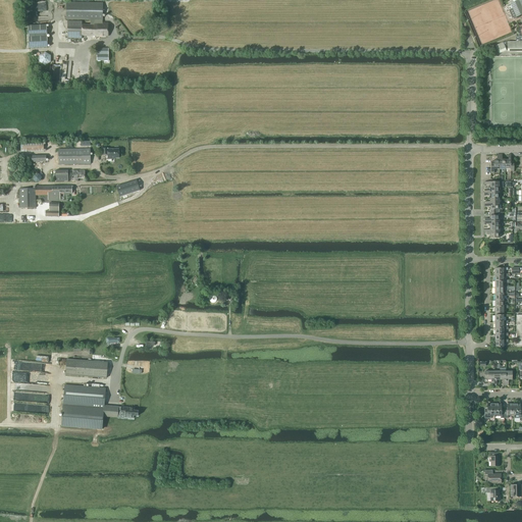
[(514,3),(510,4),(511,5),(516,17),(521,14),(521,8),(521,7),(521,6),(521,0),(512,0),(513,1),(514,3)]
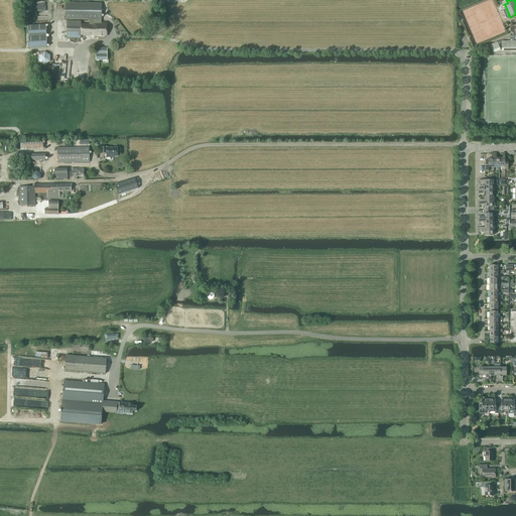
[(101,20),(102,3),(66,3),(66,19),(90,20),(101,20)]
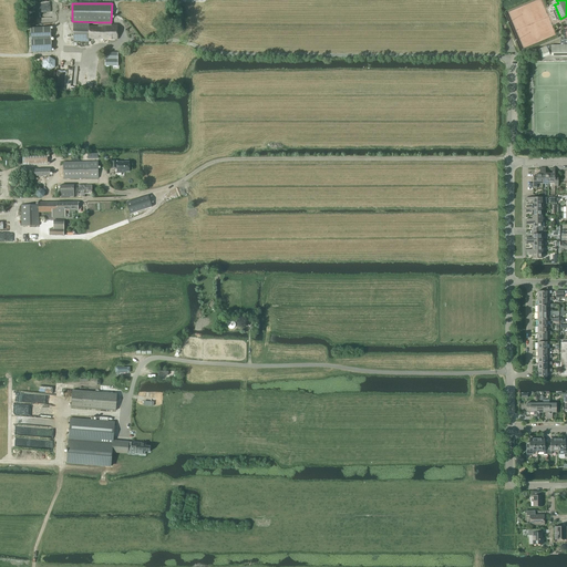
[(117,40),(117,24),(111,24),(111,22),(99,22),(98,27),(89,27),(89,39),(117,40)]
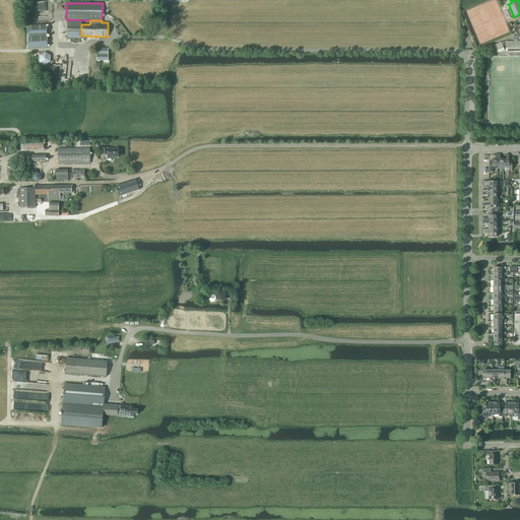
[(81,36),(81,24),(81,21),(67,21),(67,24),(67,36),(67,39),(81,39),(81,36)]
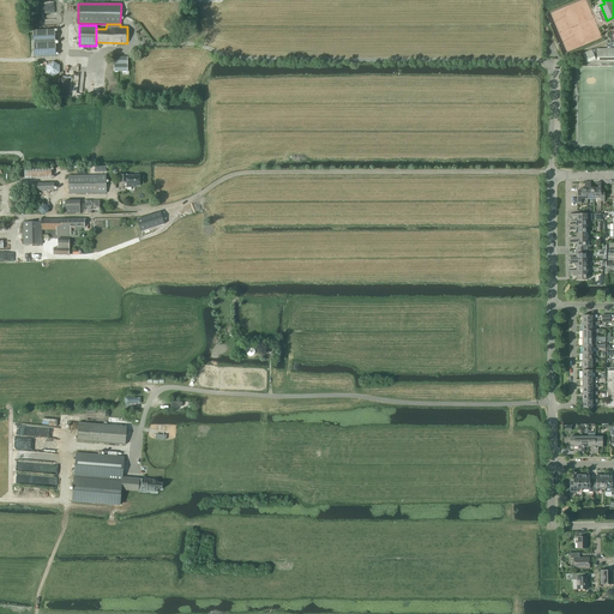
[(34,58),(56,56),(54,30),(32,31),(34,58)]
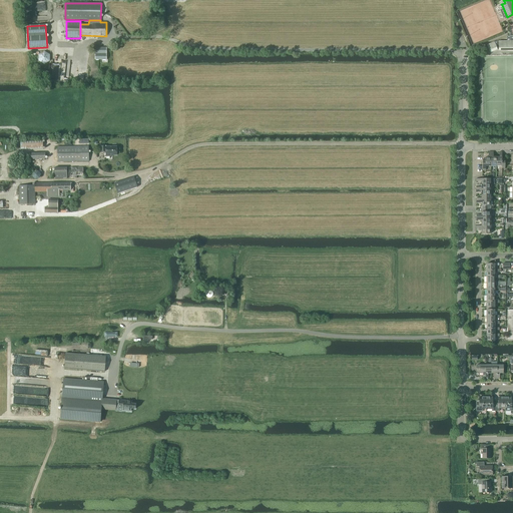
[(512,49),(512,36),(510,36),(507,36),(507,41),(499,41),(496,41),(494,42),(487,45),(490,52),(497,49),(497,48),(499,48),(499,50),(512,49)]
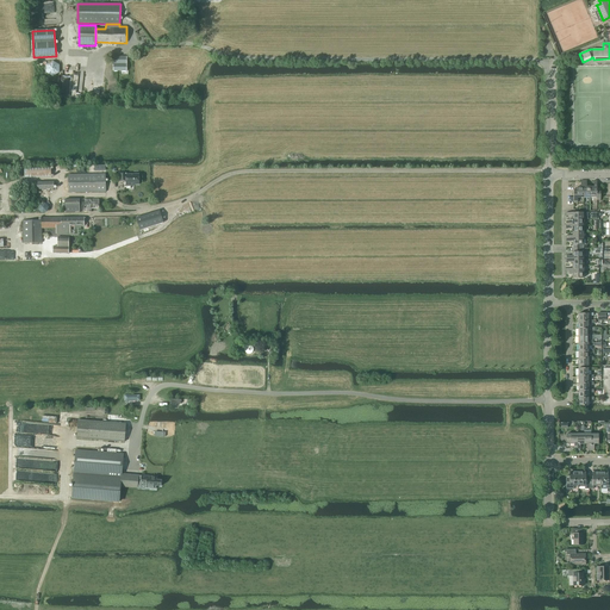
[(126,56),(113,57),(113,72),(126,72),(126,63),(126,56)]
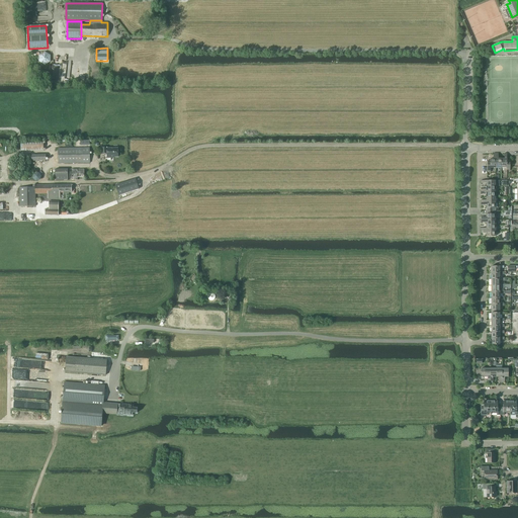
[(39,56),(38,62),(45,65),(51,62),(51,56),(45,52),(39,56)]
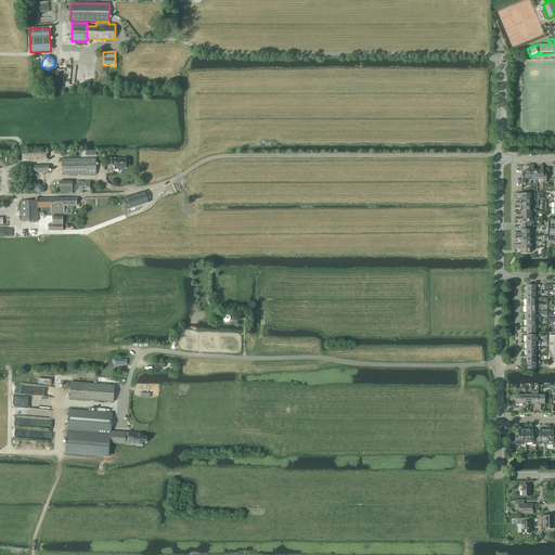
[(22,162),(47,162),(47,153),(22,154),(22,162)]
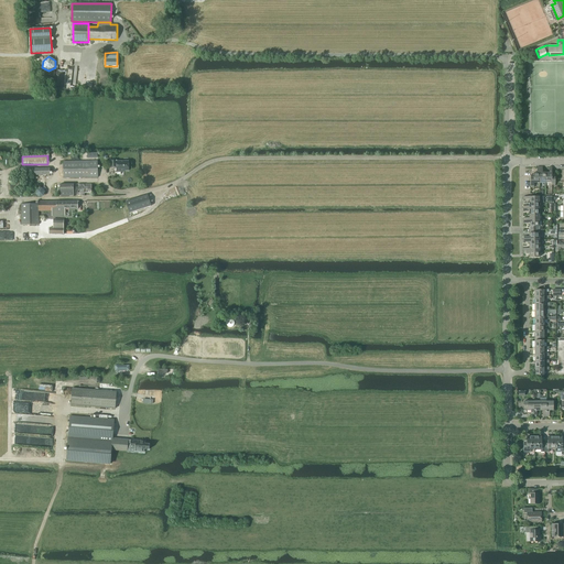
[(63,179),(98,177),(97,161),(63,162),(63,179)]
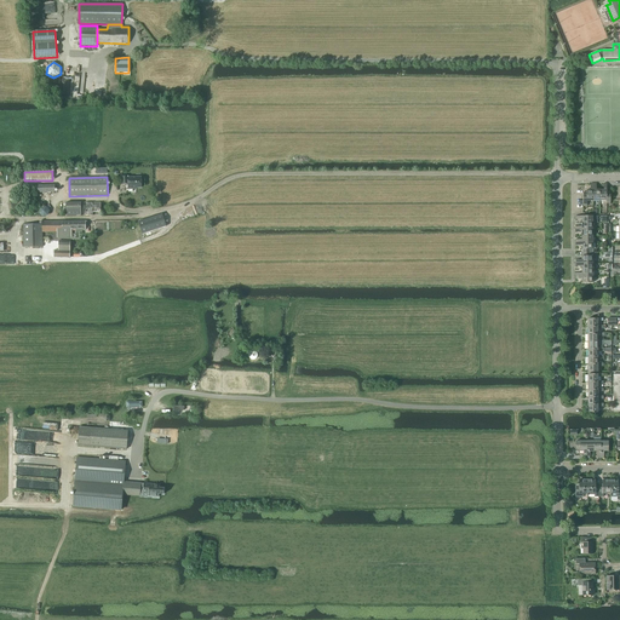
[(142,188),(141,178),(128,178),(128,177),(122,177),(122,184),(127,184),(128,189),(133,189),(133,188),(142,188)]
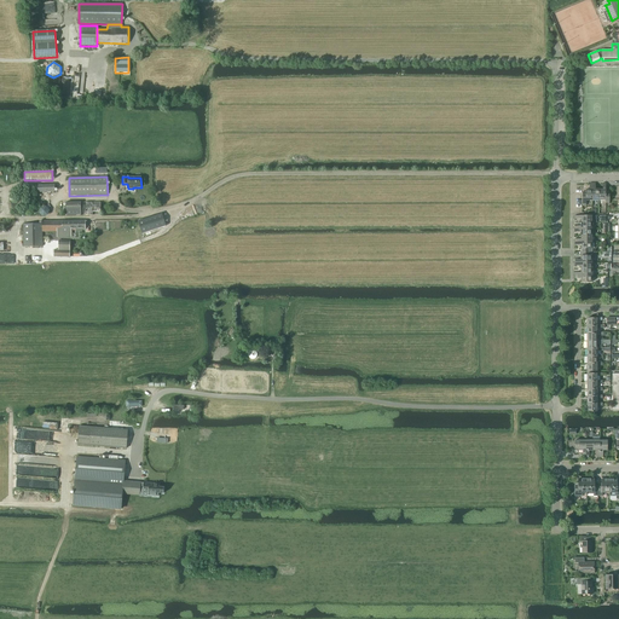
[(585,192),(582,192),(582,206),(586,206),(586,201),(593,201),(593,184),(589,184),(589,190),(585,190),(585,192)]
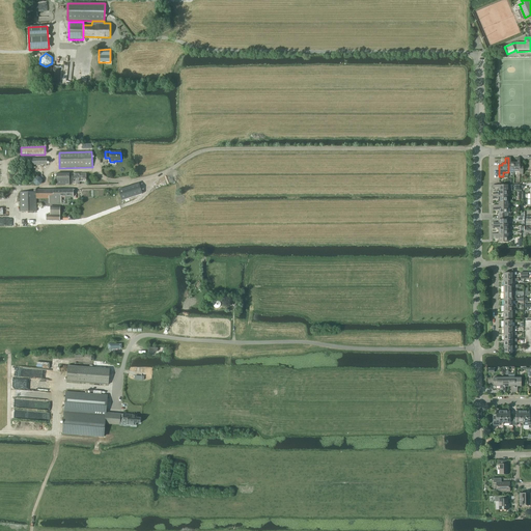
[(516,163),(513,163),(513,172),(520,172),(520,173),(521,173),(521,175),(523,175),(523,173),(523,167),(520,167),(520,158),(516,158),(516,163)]
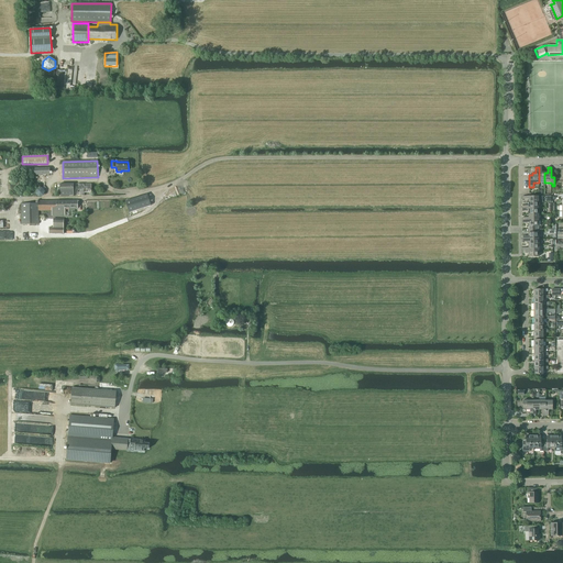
[(61,197),(74,196),(74,184),(59,185),(61,197)]
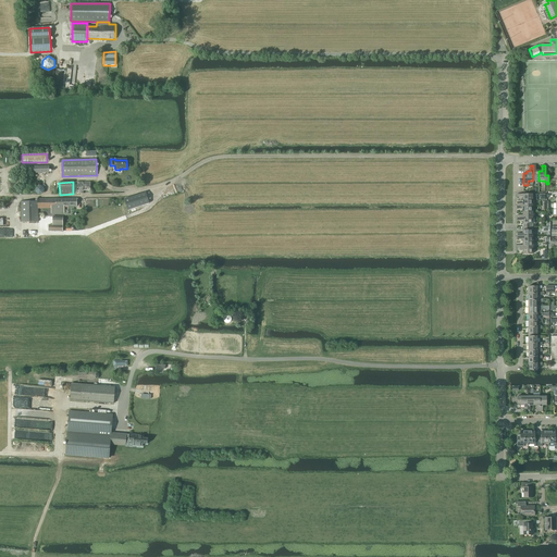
[(75,194),(90,194),(90,182),(74,182),(75,194)]
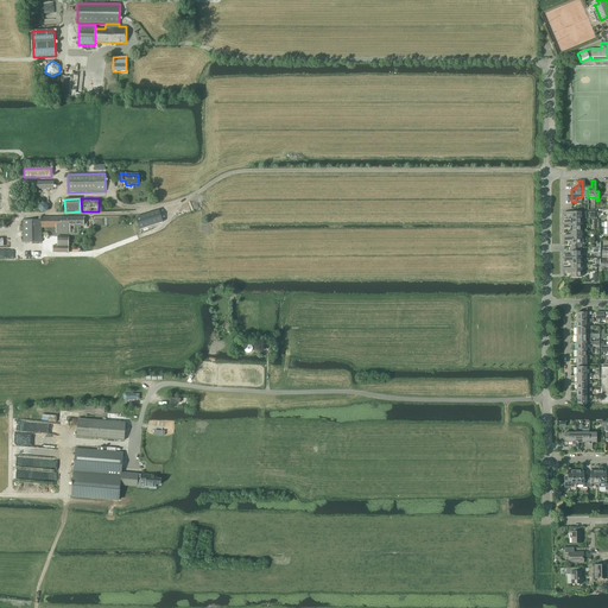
[(48,211),(49,207),(45,203),(39,204),(38,209),(42,213),(48,211)]
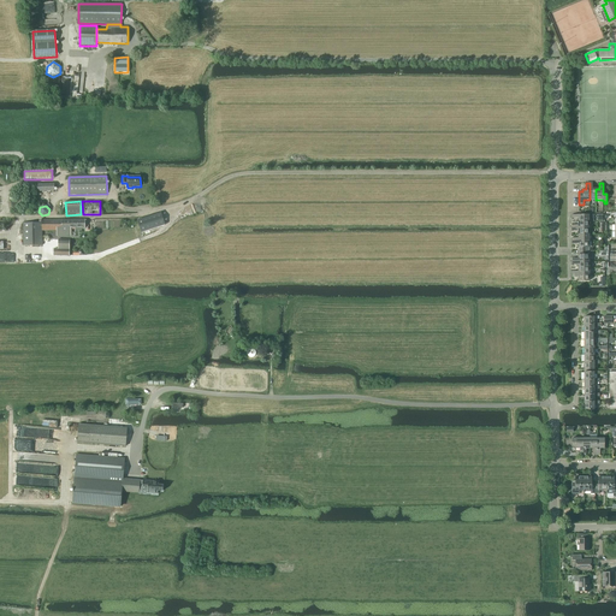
[(42,223),(23,223),(23,246),(42,246),(42,231),(61,231),(61,236),(70,236),(70,229),(84,229),(84,220),(42,220),(42,223)]
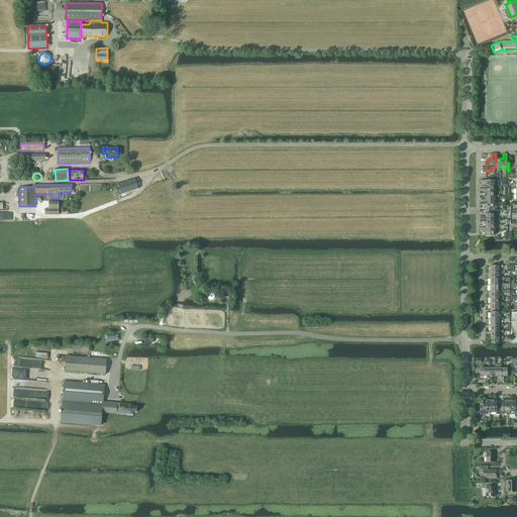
[(45,214),(48,214),(58,214),(59,201),(48,201),(48,209),(45,209),(45,214)]
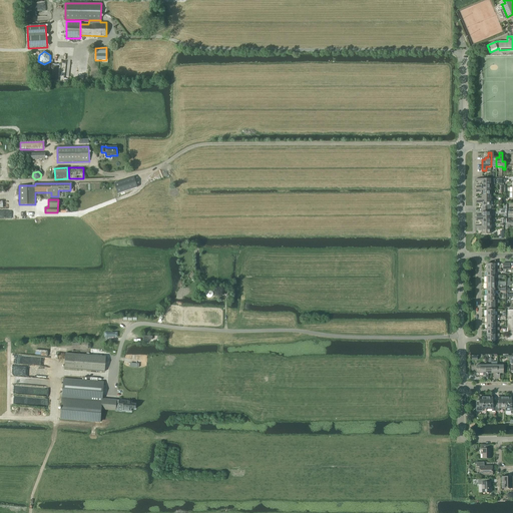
[(491,209),(491,200),(476,200),(476,203),(481,203),(482,206),(482,209),(491,209)]
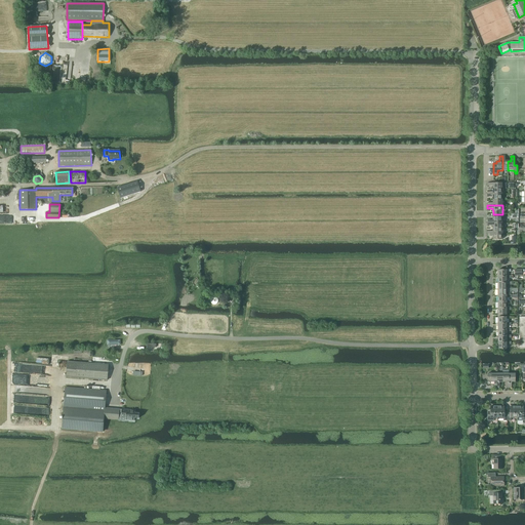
[(505,214),(502,214),(493,214),(493,217),(493,220),(487,220),(487,223),(502,223),(502,217),(505,217),(505,214)]
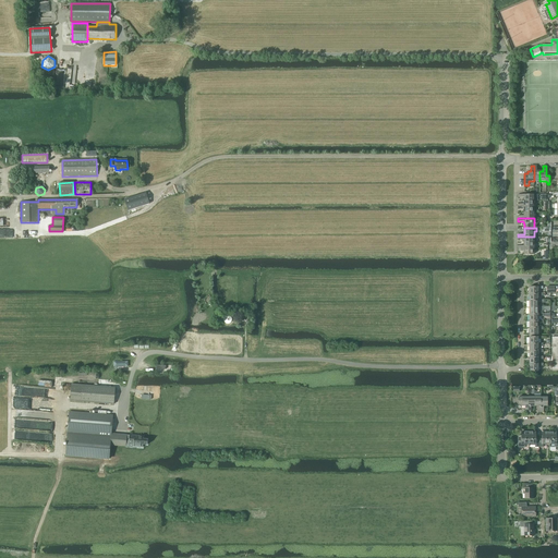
[(114,404),(116,387),(71,384),(70,401),(114,404)]
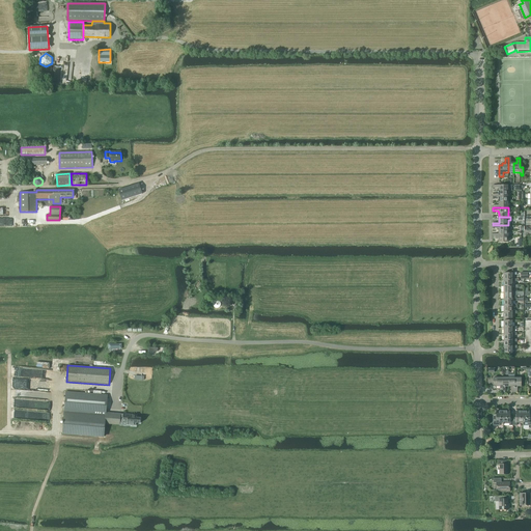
[(496,379),(493,379),(493,386),(496,386),(496,387),(500,387),(500,392),(502,392),(502,378),(496,378),(496,379)]
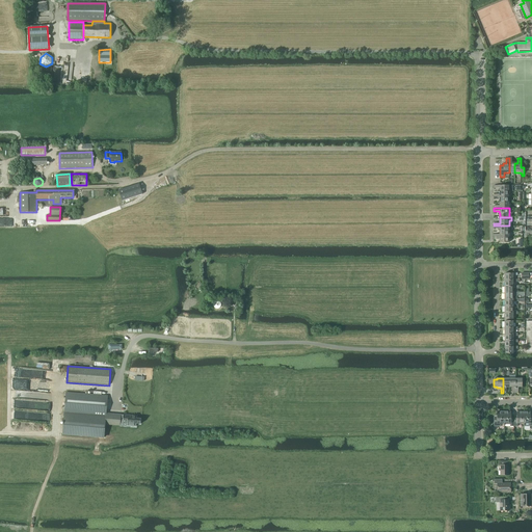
[(104,437),(105,424),(106,418),(106,415),(107,396),(67,393),(62,434),(104,437)]
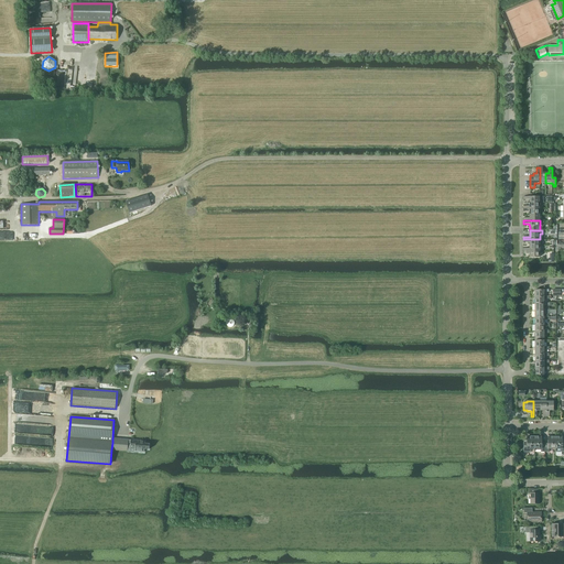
[(527,442),(523,442),(523,443),(523,452),(528,452),(530,452),(530,451),(534,451),(534,448),(534,436),(527,436),(527,442)]
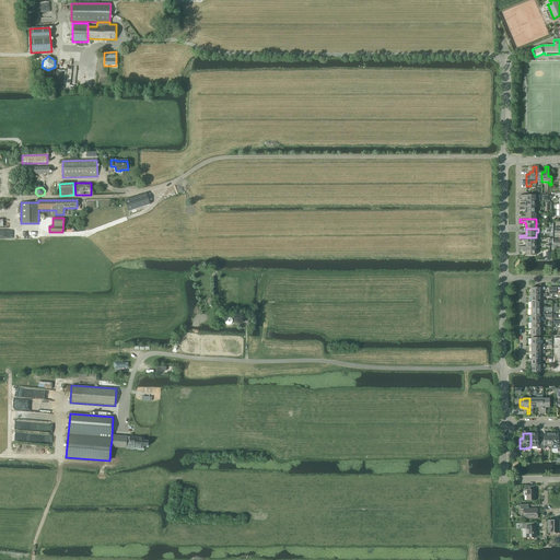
[(538,433),(531,433),(531,445),(531,447),(537,447),(537,450),(540,448),(540,440),(538,440),(538,433)]
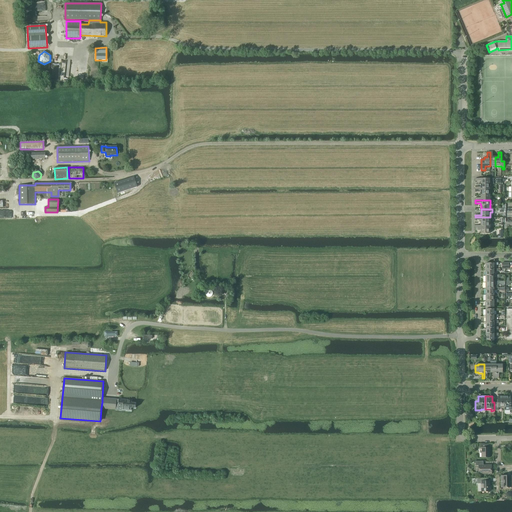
[(497,402),(494,402),(494,410),(498,410),(498,407),(500,407),(504,407),(504,396),(497,396),(497,402)]
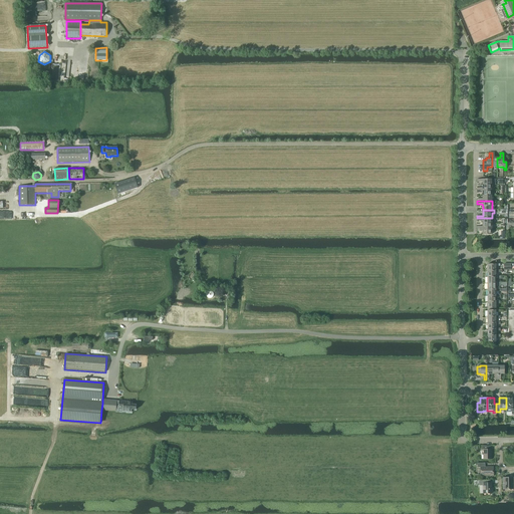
[(132,405),(133,402),(121,401),(119,401),(119,403),(116,403),(116,402),(102,401),(102,404),(101,410),(115,411),(116,407),(118,407),(118,409),(123,409),(122,412),(132,412),(132,410),(136,410),(136,405),(132,405)]
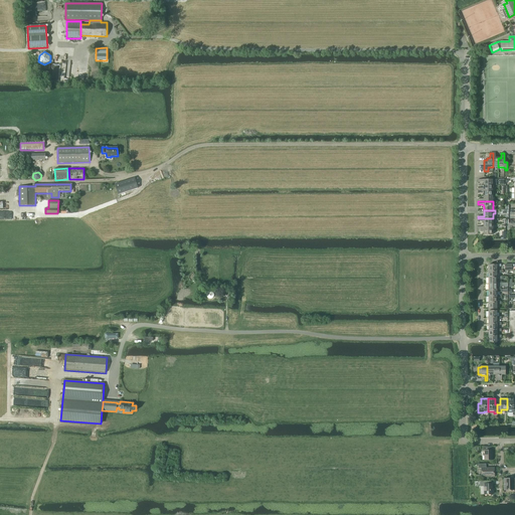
[(492,451),(491,447),(483,447),(483,451),(484,451),(484,461),(492,461),(492,451)]
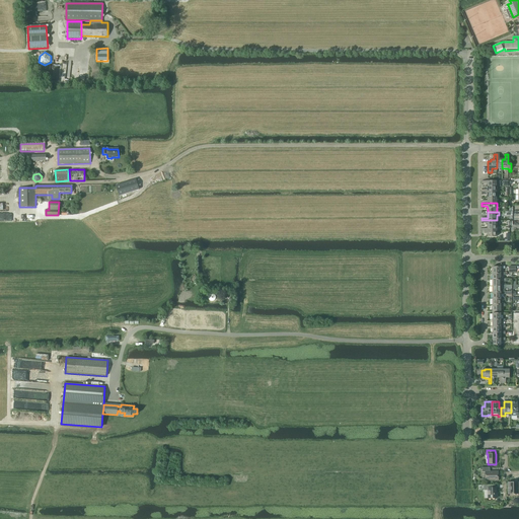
[(498,471),(490,471),(490,467),(482,467),(483,472),(485,472),(485,480),(498,480),(498,471)]
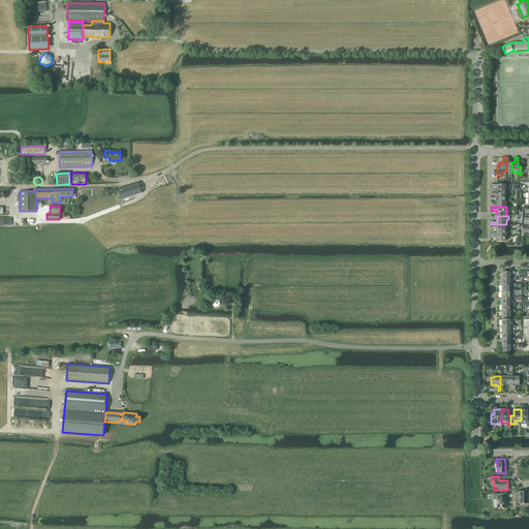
[(518,504),(528,503),(528,492),(518,492),(518,504)]
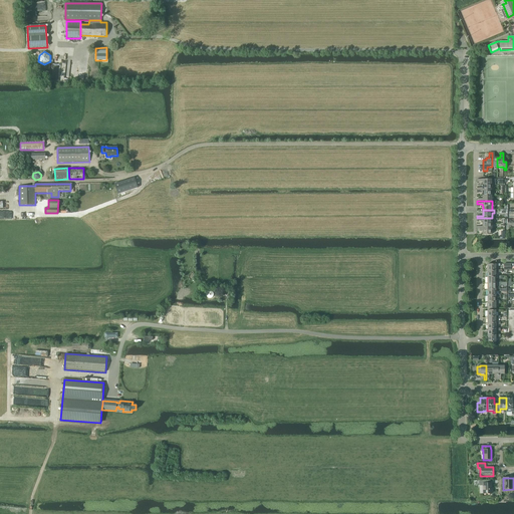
[(486,480),(479,480),(479,486),(483,486),(483,494),(491,494),(491,483),(490,483),(490,480),(486,480)]
